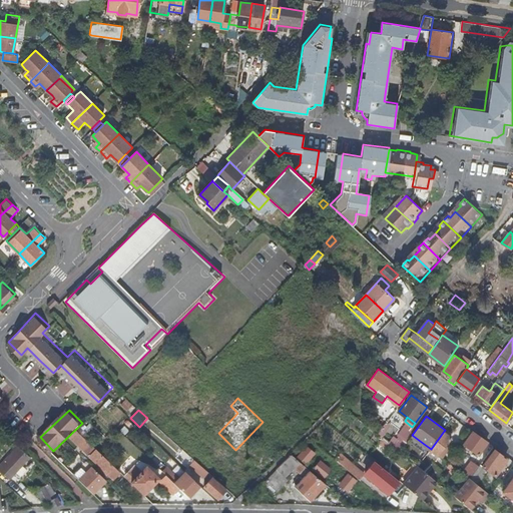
[(379,433),(387,438),(393,427),(385,423),(379,433)]
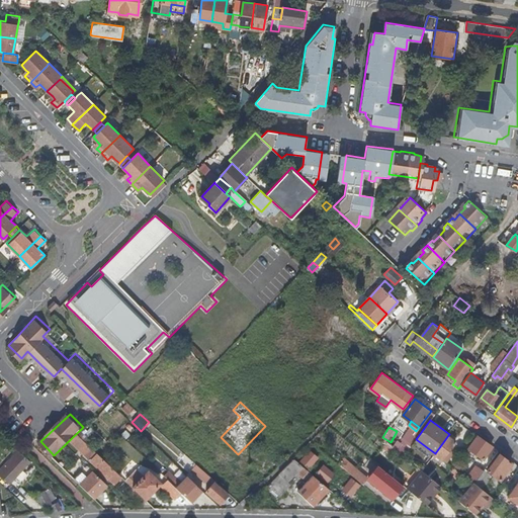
[(84,439),(78,434),(73,440),(79,446),(84,440),(84,439)]
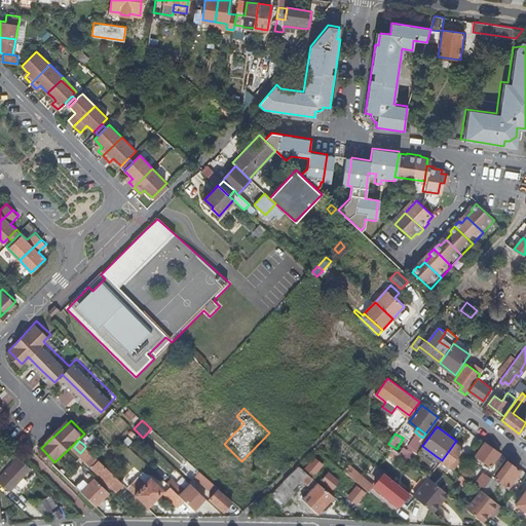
[(455,442),(442,460),(453,468),(461,458),(458,456),(463,448),(455,442)]
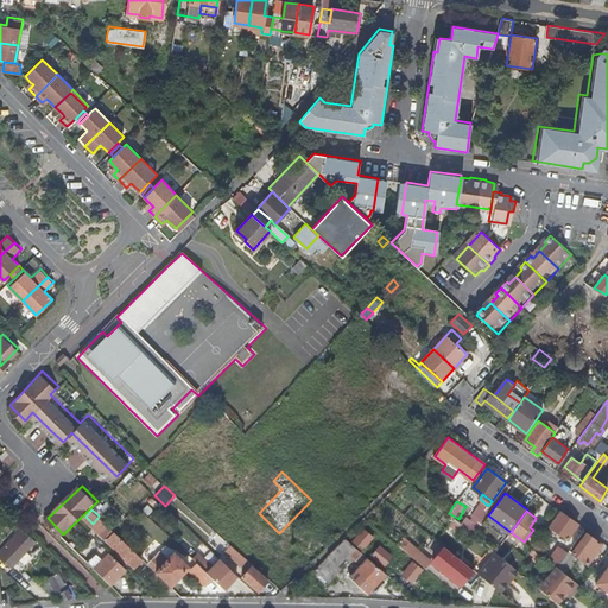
[(562,511),(551,525),(568,538),(578,524),(562,511)]
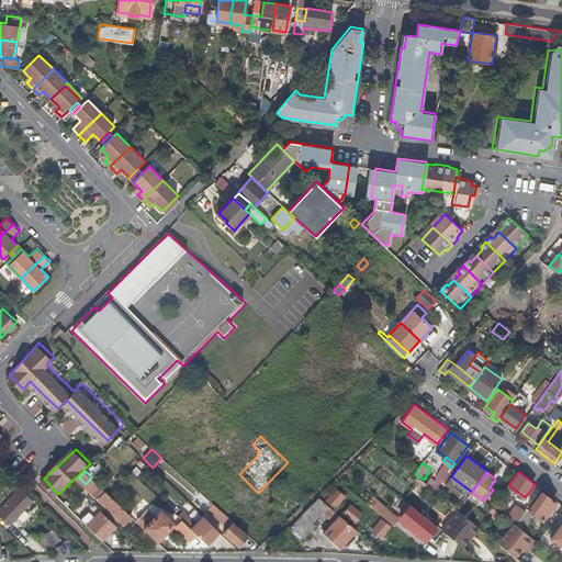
[(18,486),(0,506),(0,520),(6,526),(30,499),(18,486)]
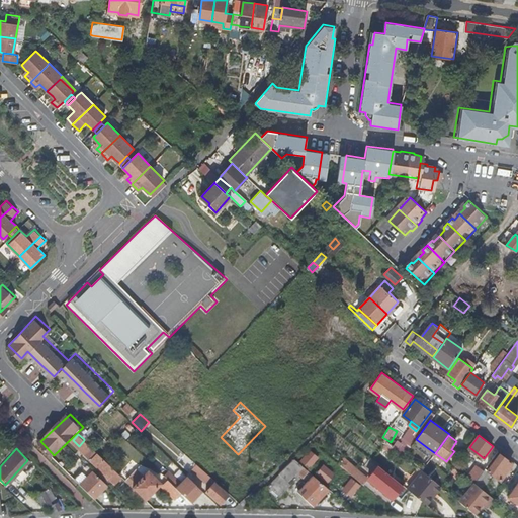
[(420,468),(423,470),(424,467),(435,453),(428,448),(417,465),(420,468)]
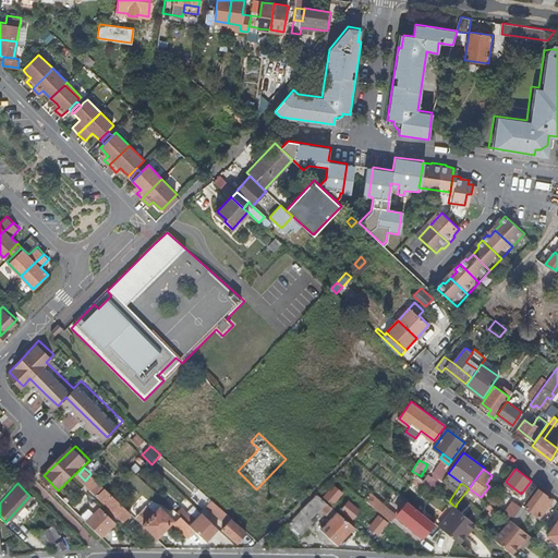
[(334,486),(323,498),(327,501),(332,507),(342,495),(334,486)]
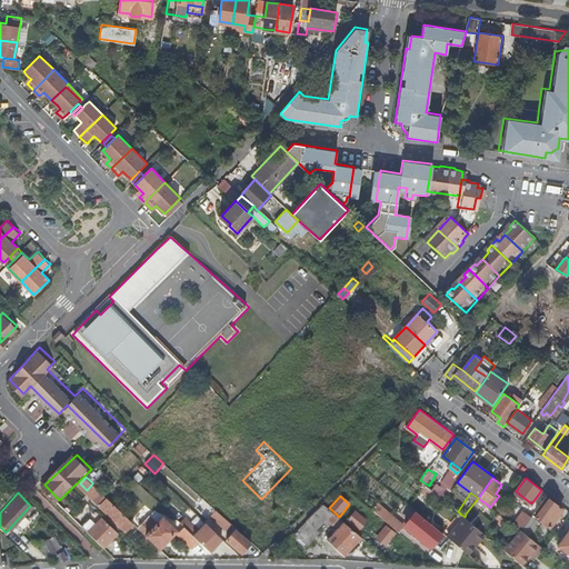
[(120,525),(128,517),(107,497),(99,505),(120,525)]
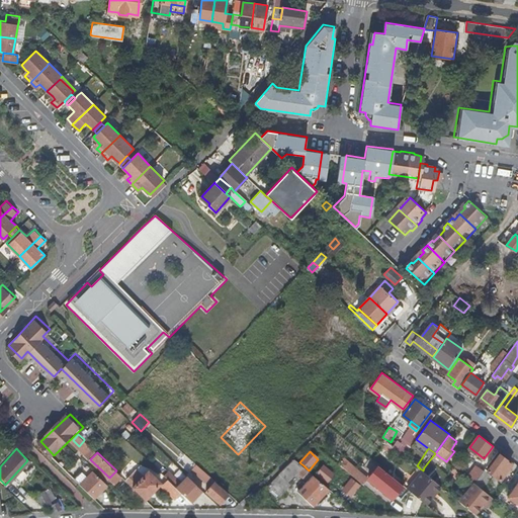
[(475,483),(477,484),(480,486),(491,470),(502,480),(513,463),(507,459),(508,459),(500,453),(488,469),(486,467),(484,470),(475,483)]
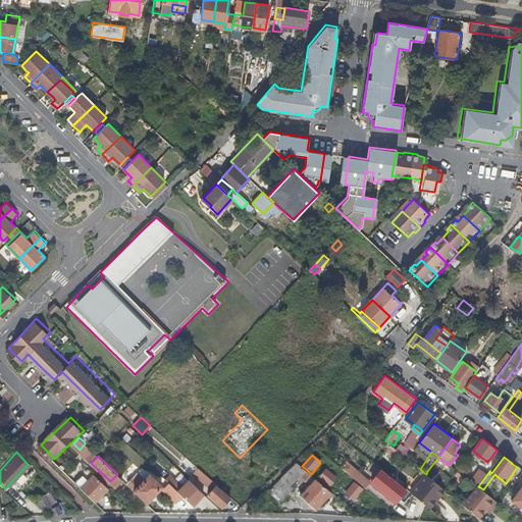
[(302,466),(298,462),(282,477),(271,488),(282,499),(294,487),(291,484),(306,469),(302,466)]
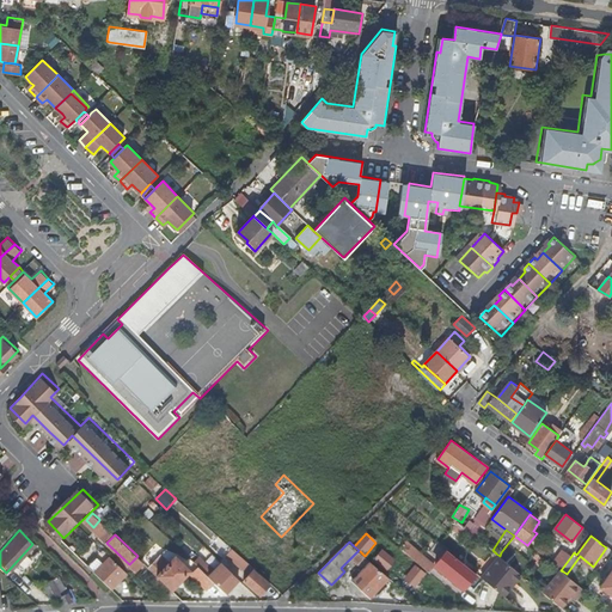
[(238,552),(232,546),(225,555),(231,561),(238,552)]
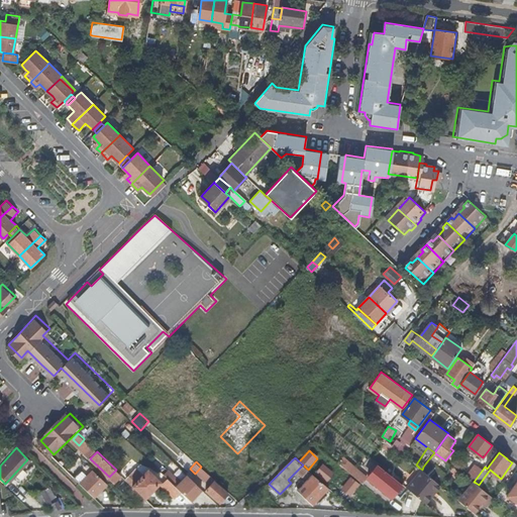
[(30,462),(24,471),(29,476),(36,467),(30,462)]
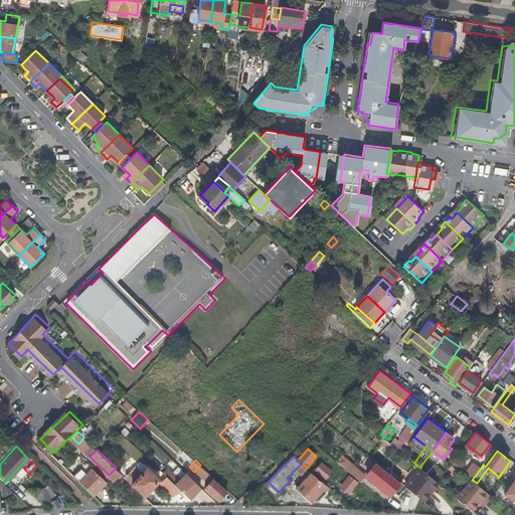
[(144,495),(155,484),(143,472),(131,461),(128,465),(132,469),(126,476),(133,482),(132,483),(144,495)]
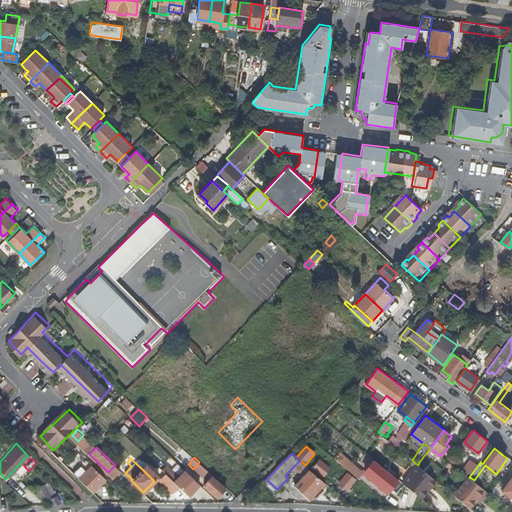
[(398,479),(374,459),(365,470),(368,473),(366,475),(388,492),(398,479)]
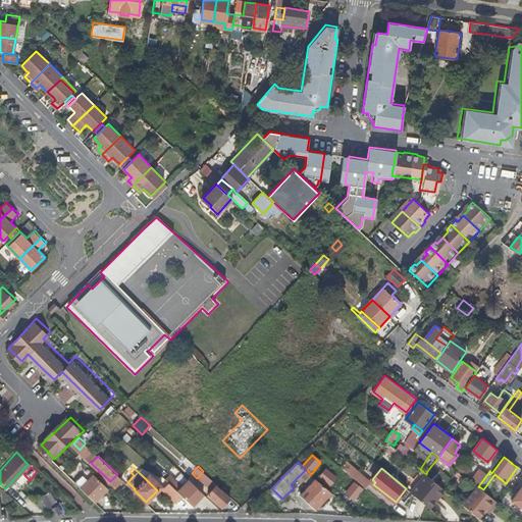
[(326,469),(318,478),(328,487),(336,478),(326,469)]
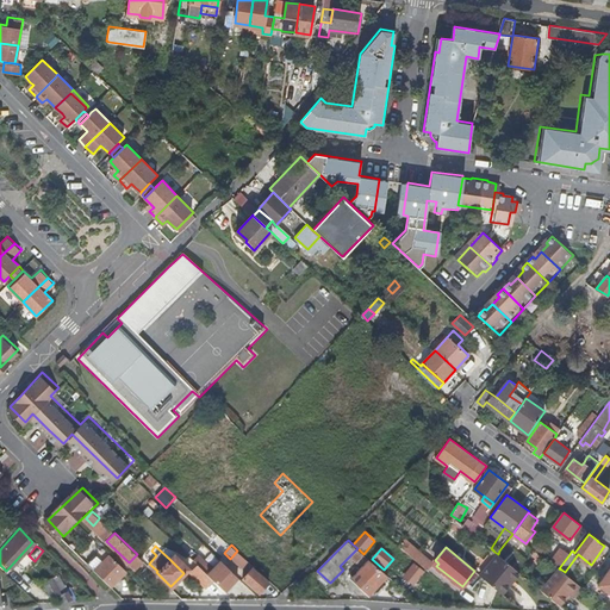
[(560,548),(551,562),(559,568),(570,554),(560,548)]
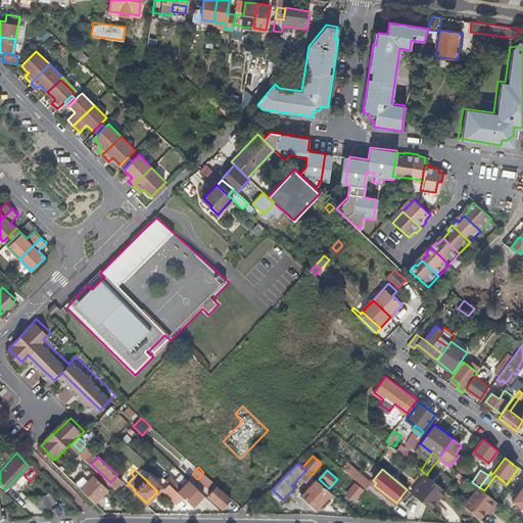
[(432,479),(438,484),(442,487),(444,489),(453,479),(441,471),(434,477),(432,479)]
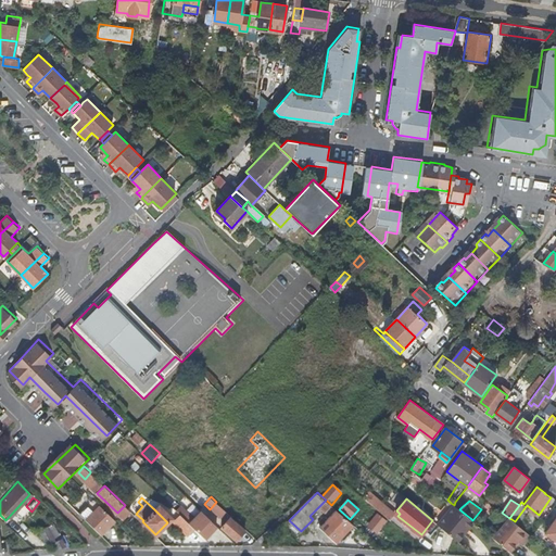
[(214,510),(227,521),(230,517),(231,516),(216,502),(210,509),(213,512),(214,510)]
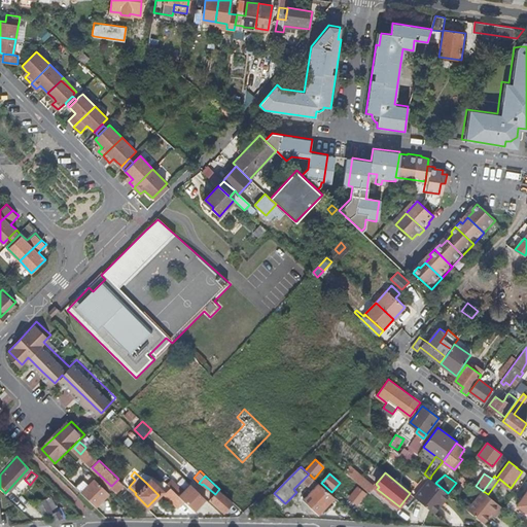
[(357,482),(370,492),(375,486),(362,477),(357,482)]
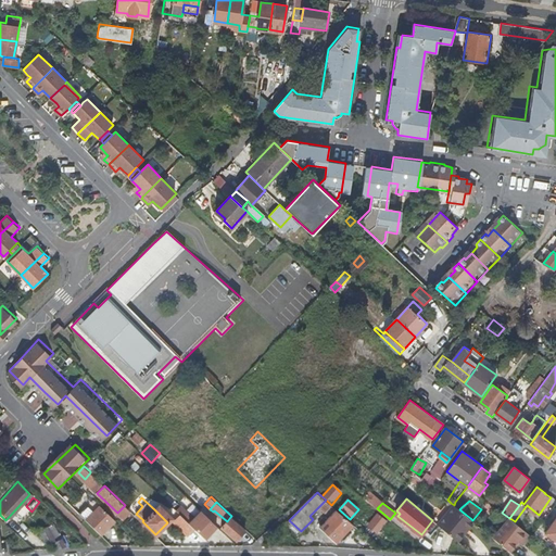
[(454,505),(451,503),(434,522),(453,536),(464,523),(466,525),(470,518),(466,515),(459,509),(454,505)]
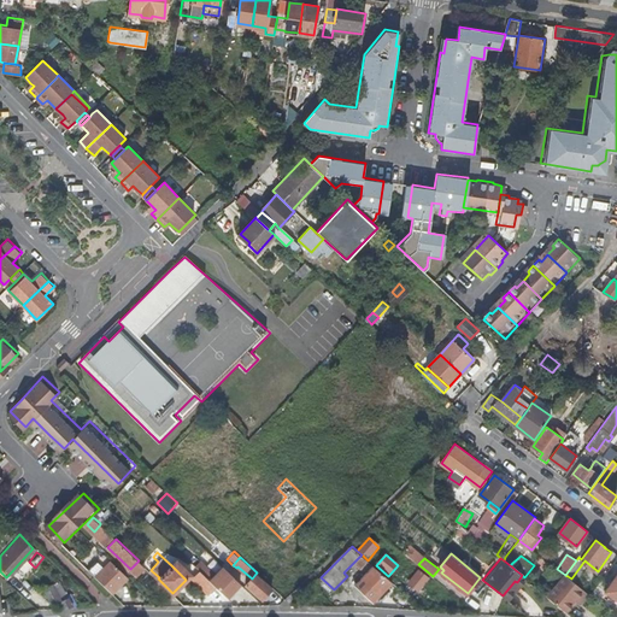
[(111,559),(97,575),(112,592),(129,576),(111,559)]
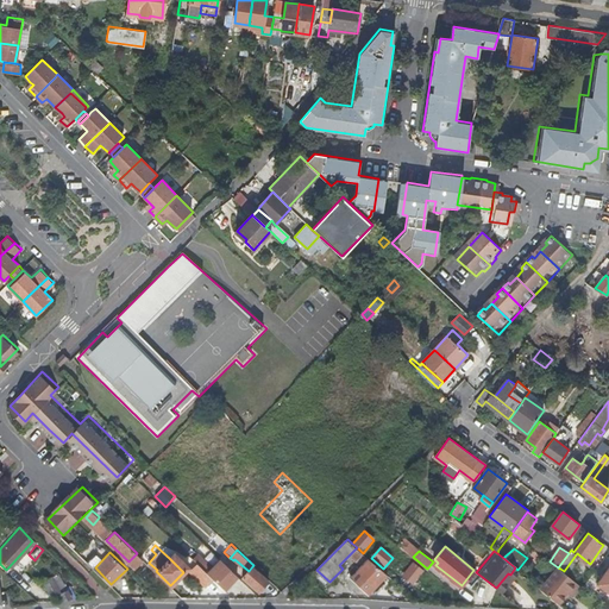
[(169,558),(183,572),(188,566),(174,553),(169,558)]
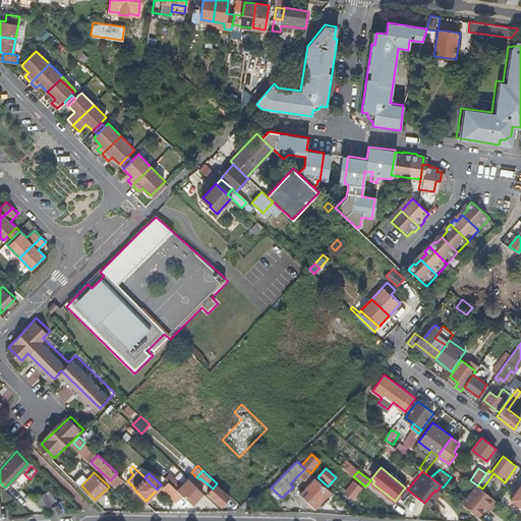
[(182,494),(183,496),(185,494),(187,496),(193,502),(203,491),(188,477),(180,486),(173,479),(174,477),(169,473),(165,477),(169,481),(182,494)]
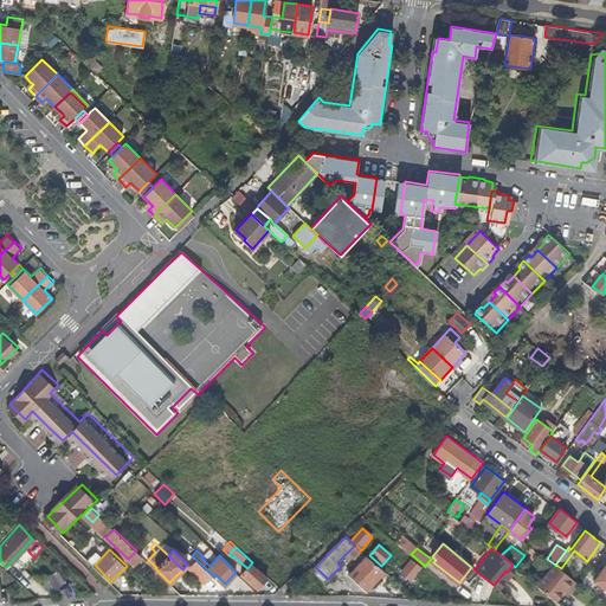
[(367,591),(386,571),(368,555),(350,574),(367,591)]
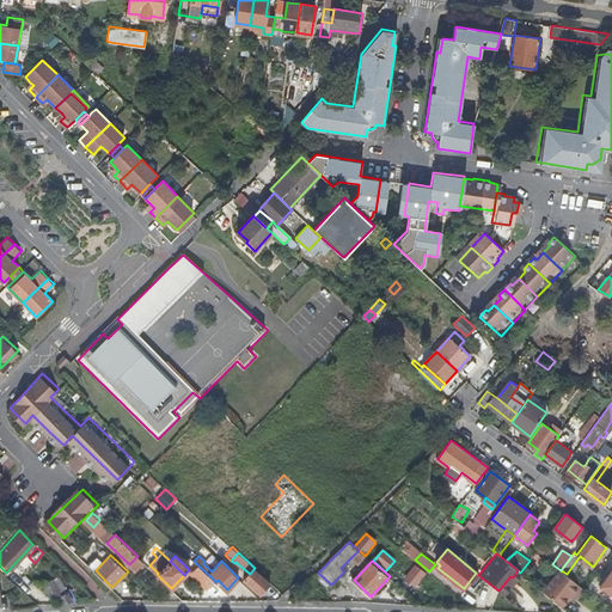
[(206,588),(214,580),(199,565),(190,574),(206,588)]
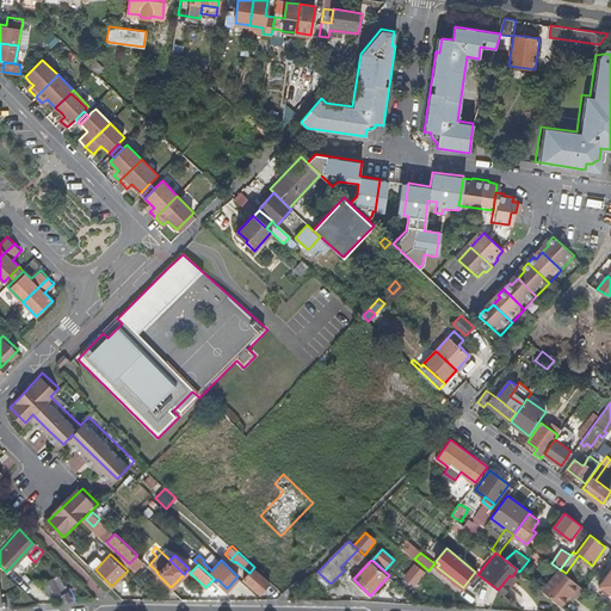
[(414,565),(403,578),(415,587),(426,574),(414,565)]
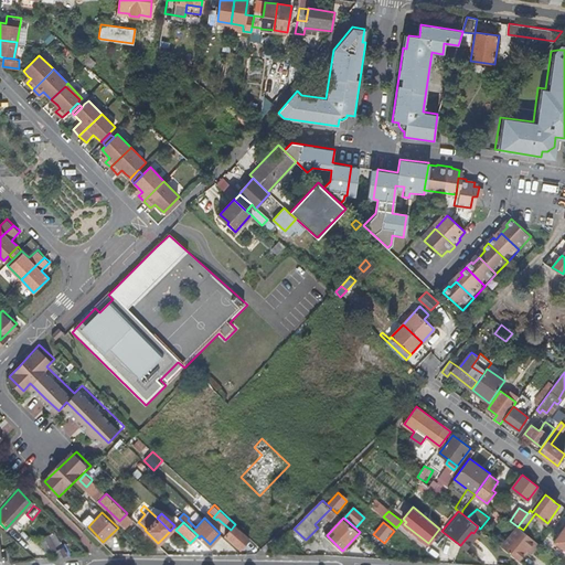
[(241,548),(247,541),(249,539),(234,525),(231,530),(225,535),(241,548)]
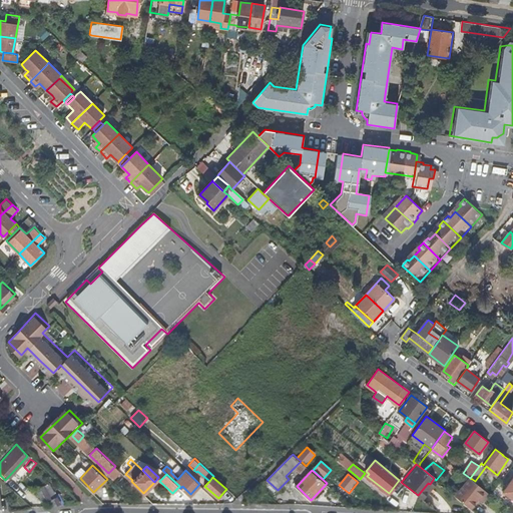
[(472,479),(458,497),(473,510),(481,500),(485,503),(492,494),(475,481),(472,479)]
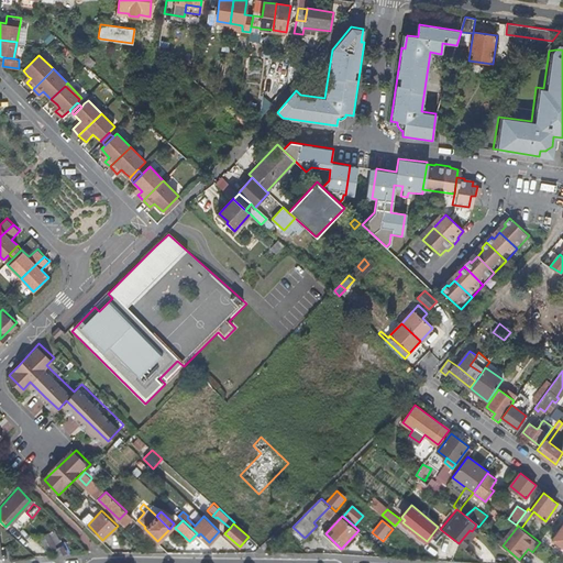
[(562,526),(553,539),(562,547),(562,526)]
